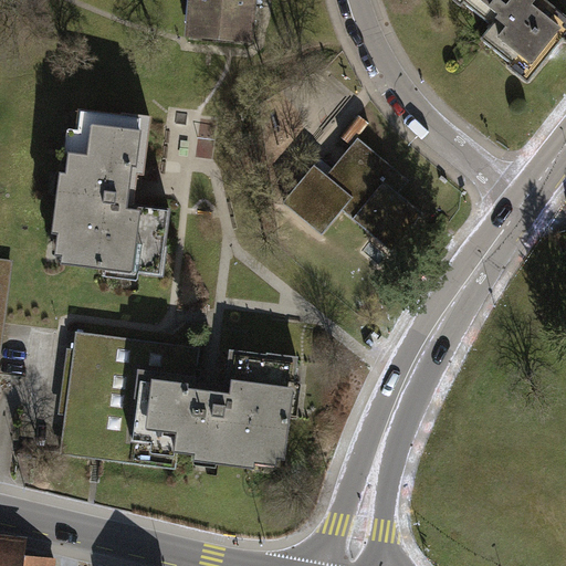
[(194,0),(195,1),(197,1),(194,37),(249,41),(252,0),(194,0)]
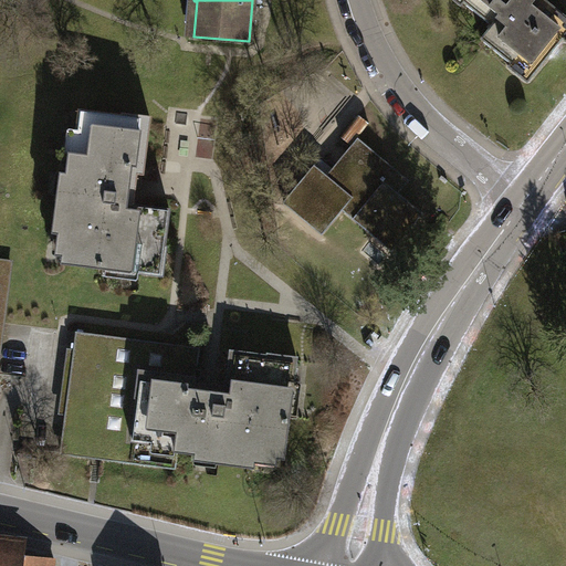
[(467,0),(442,0),(458,12),(464,3),(467,0)]
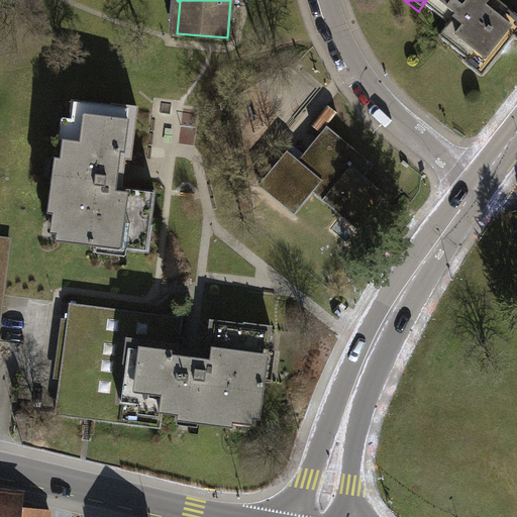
[(426,0),(424,3),(450,23),(440,36),(468,58),(472,54),(488,67),(489,68),(514,36),(510,33),(516,24),(516,15),(498,0),(426,0)]
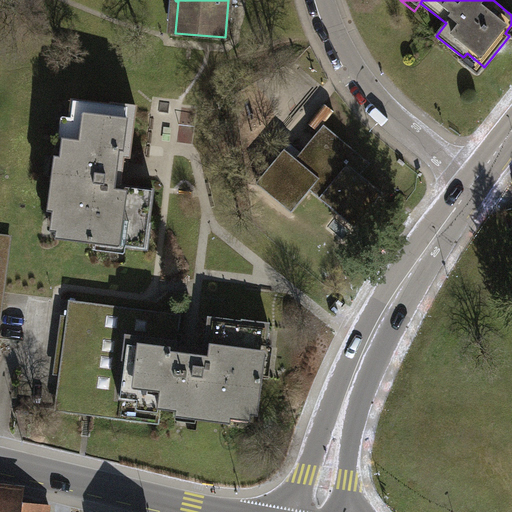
[(467,53),(463,57),(456,66),(473,79),(483,66),(467,53)]
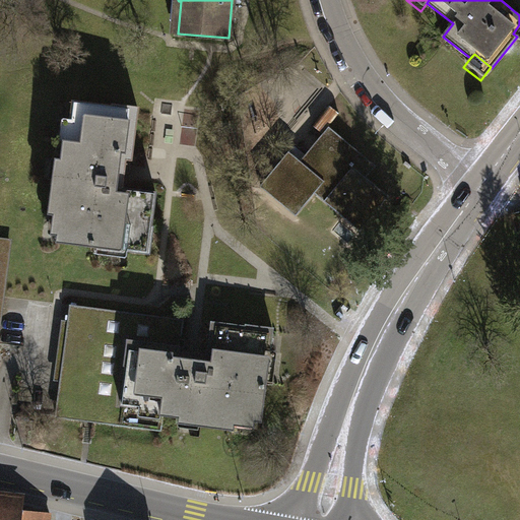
[(132,159),(138,109),(114,106),(114,107),(74,102),(71,123),(72,123),(70,142),(64,141),(60,180),(54,179),(49,213),(61,215),(57,242),(110,248),(111,246),(128,248),(128,251),(150,254),(153,228),(152,226),(156,193),(117,188),(121,158),(132,159)]
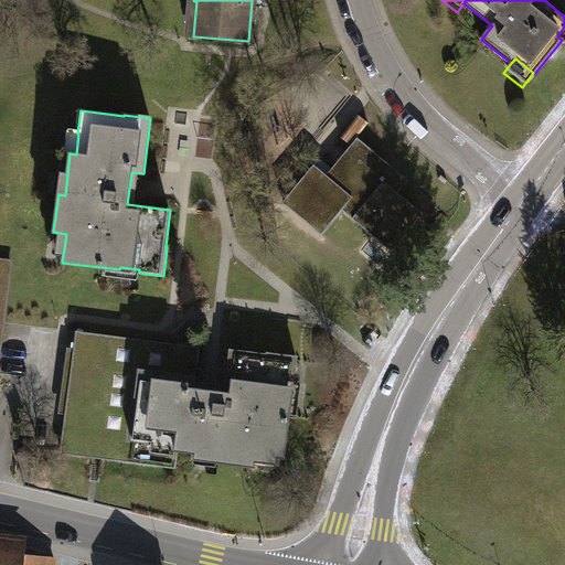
[(408,180),(358,138),(327,176),(315,164),(283,202),(321,234),(342,210),(391,251),(423,213),(397,193),(408,180)]
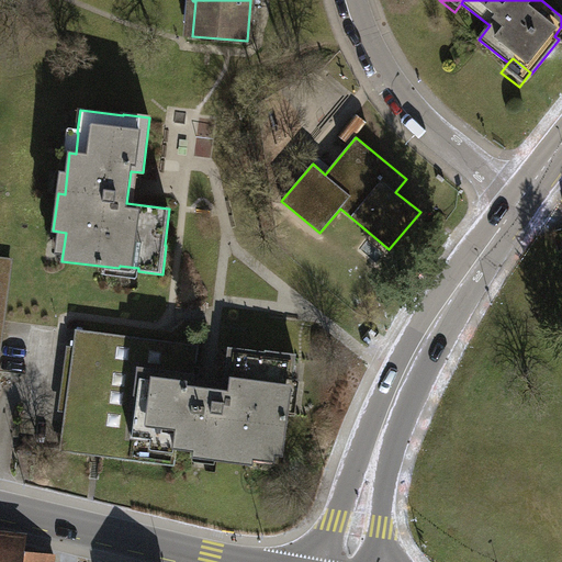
[(0,371),(12,266),(0,265),(0,371)]
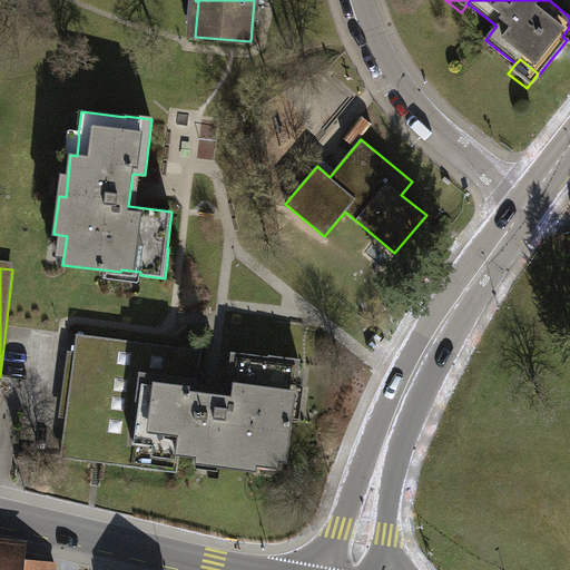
[(200,352),(78,335),(62,457),(176,471),(178,454),(218,460),(217,465),(256,471),(257,458),(286,462),(294,404),(291,403),(293,384),(296,384),(300,360),(271,356),(271,359),(233,353),(227,396),(195,393),(200,352)]
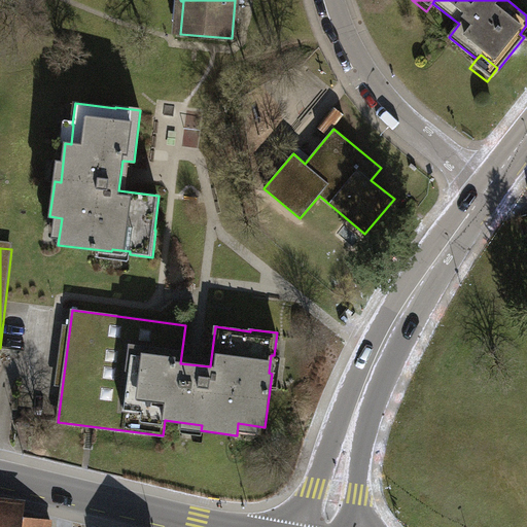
[(42,526),(44,520),(0,515),(0,526),(42,526)]
